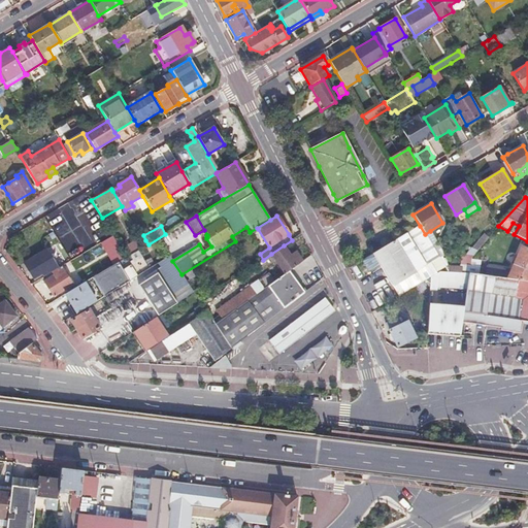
[(372,255),(378,266),(391,286),(438,257),(432,245),(425,234),(420,226),(372,255)]
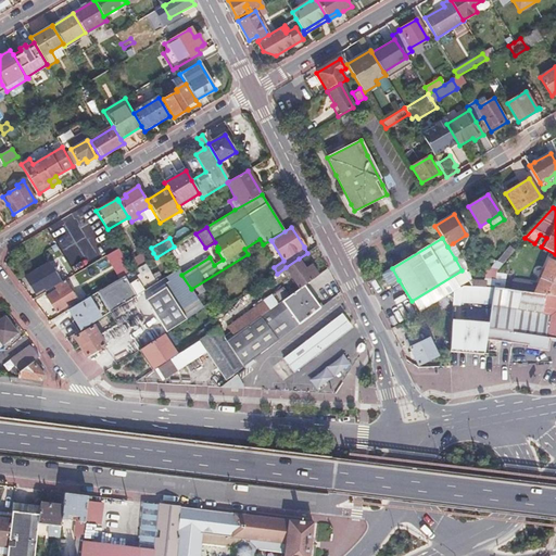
[(453,243),(447,247),(455,258),(459,256),(460,255),(453,243)]
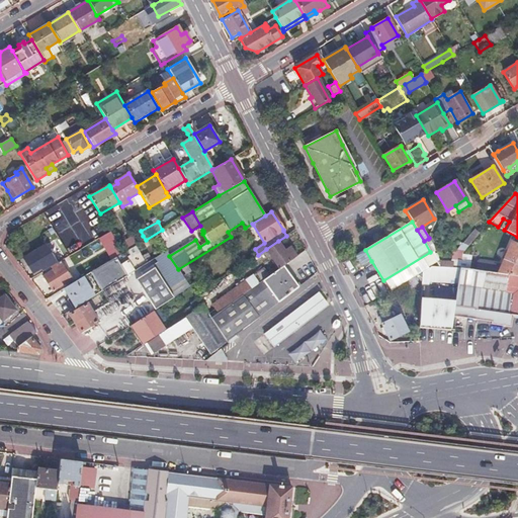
[(473,231),(469,237),(473,240),(478,235),(473,231)]
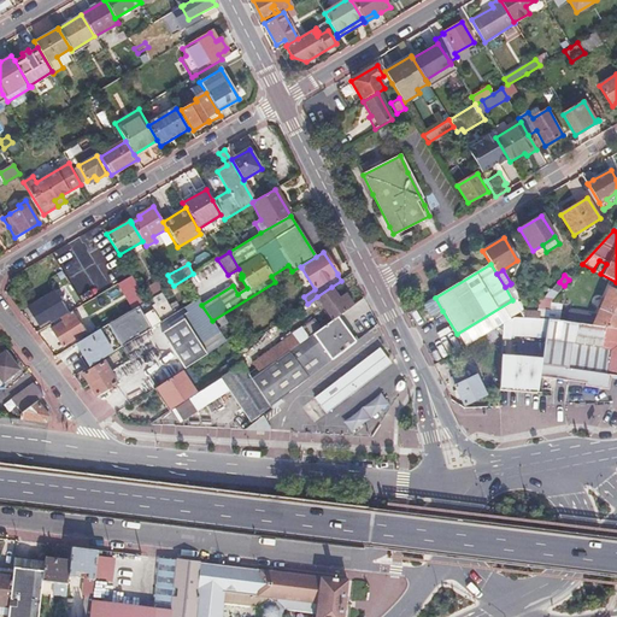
[(135,285),(130,276),(124,280),(129,287),(135,285)]
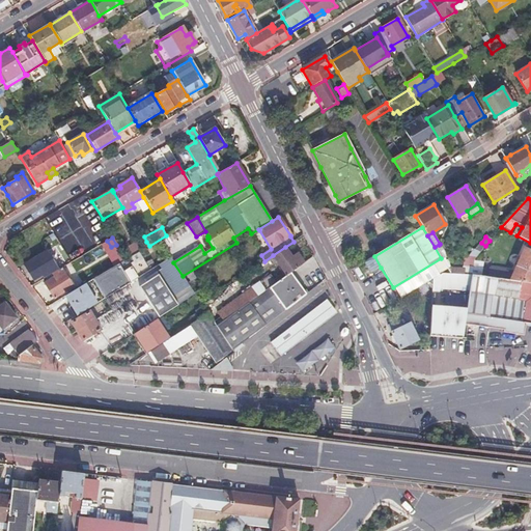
[(126,250),(131,257),(138,252),(142,250),(140,245),(137,241),(129,247),(129,248),(126,250)]
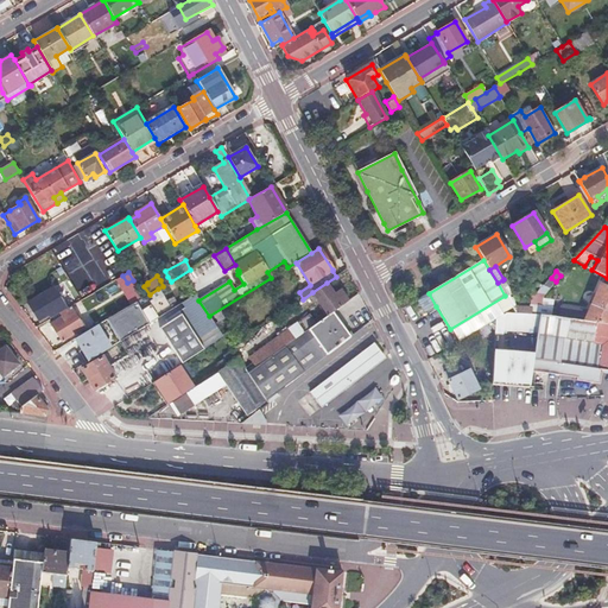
[(551,278),(542,289),(545,295),(556,282),(551,278)]
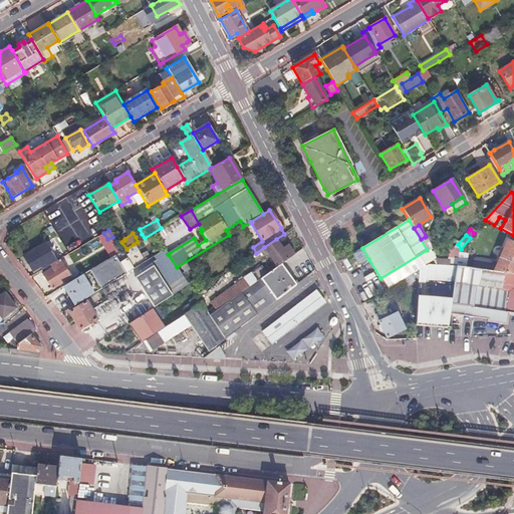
[(425,237),(421,239),(427,250),(428,251),(432,249),(425,237)]
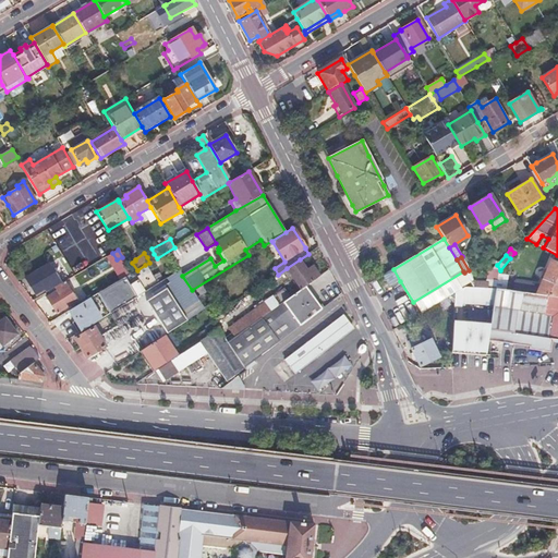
[(83,264),(86,268),(95,263),(93,258),(83,264)]
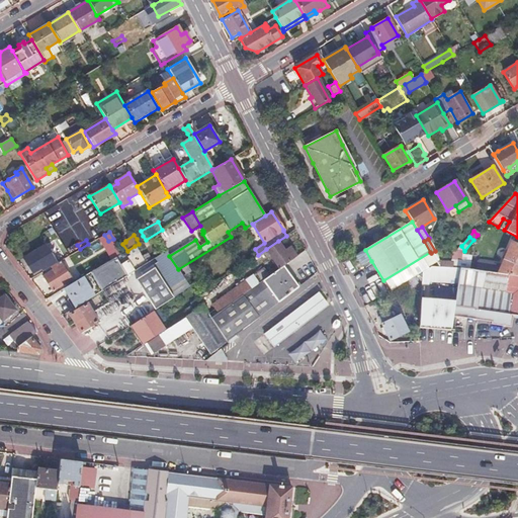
[(264,268),(206,311),(211,318),(243,295),(263,280),(283,266),(296,256),(290,248),(285,252),(278,241),(266,249),(277,265),(267,273),(264,268)]
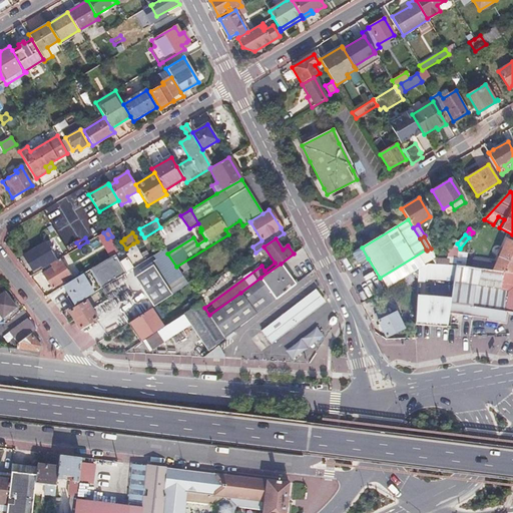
[(472,268),(512,274),(512,273),(512,242),(505,239),(496,263),(473,260),(472,268)]
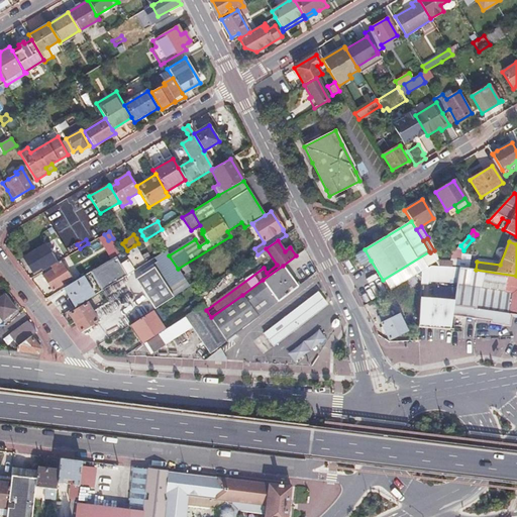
[(40,269),(42,272),(52,266),(56,263),(45,244),(23,257),(32,274),(40,269)]
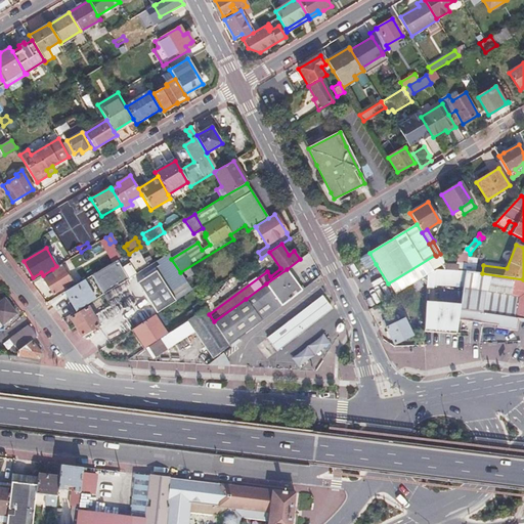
[(129,254),(64,292),(76,311),(148,267),(136,249),(129,254)]
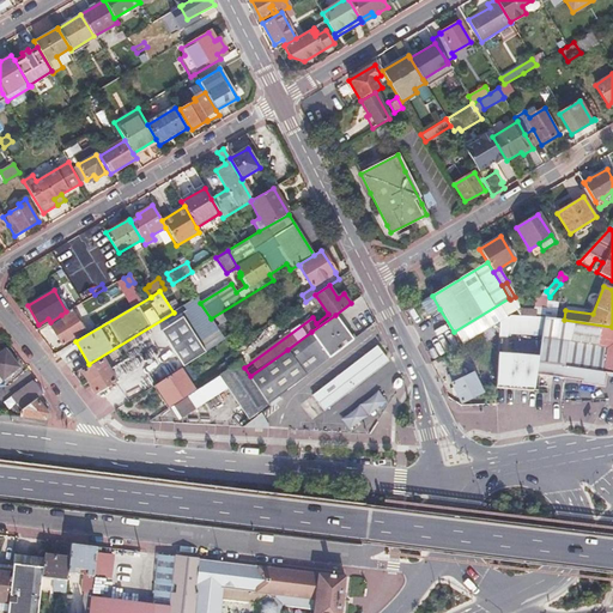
[(521,309),(521,316),(544,317),(546,301),(550,297),(546,291),(536,298),(534,309),(521,309)]
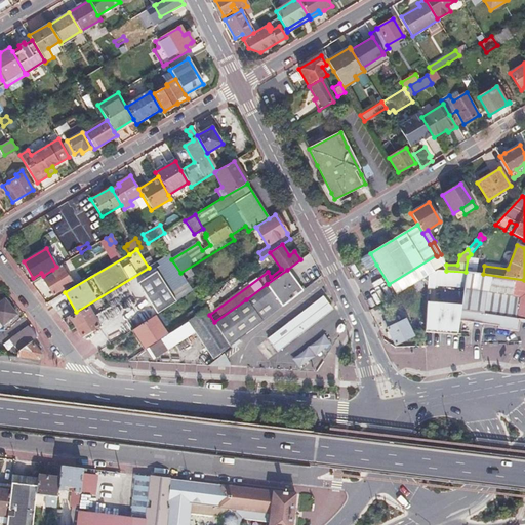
[(370,253),(360,259),(366,271),(376,265),(370,253)]
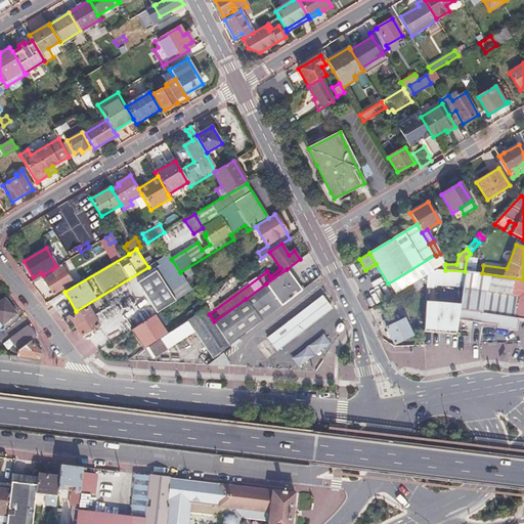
[(476,259),(467,257),(465,271),(474,272),(476,259)]
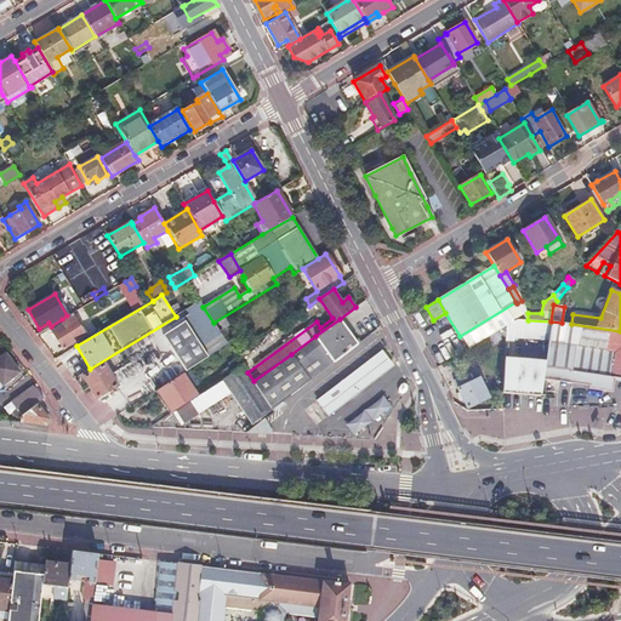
[(214,323),(203,307),(181,320),(181,319),(169,328),(170,331),(163,336),(186,371),(228,345),(214,323)]
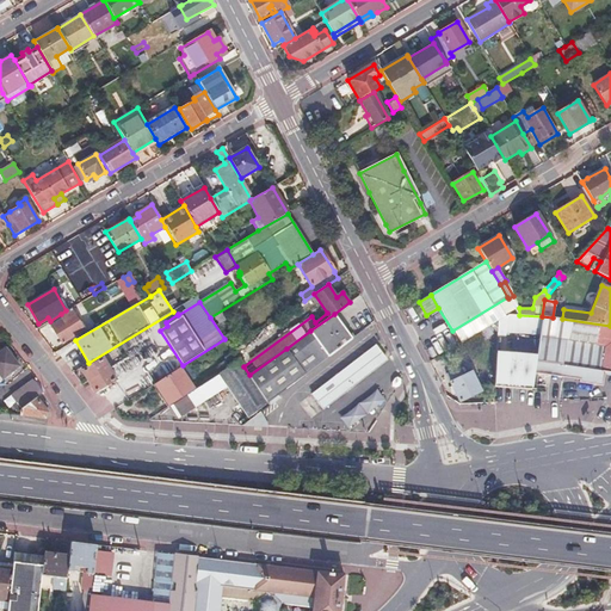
[(66,310),(61,314),(63,319),(50,326),(61,344),(84,331),(71,308),(66,310)]
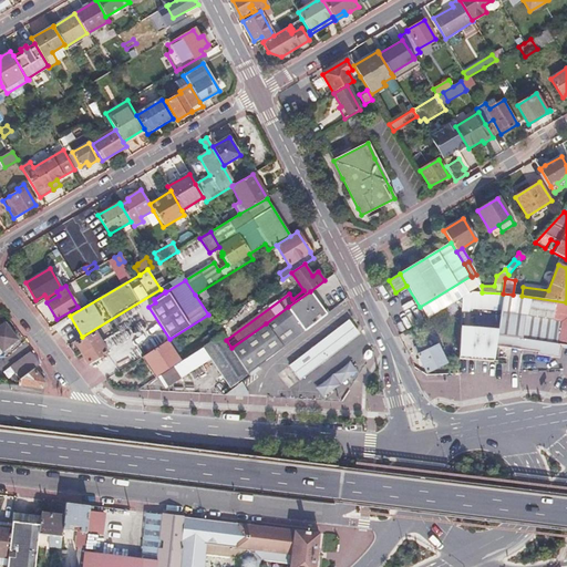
[(320,319),(330,312),(326,306),(322,308),(310,291),(288,307),(305,331),(320,319)]
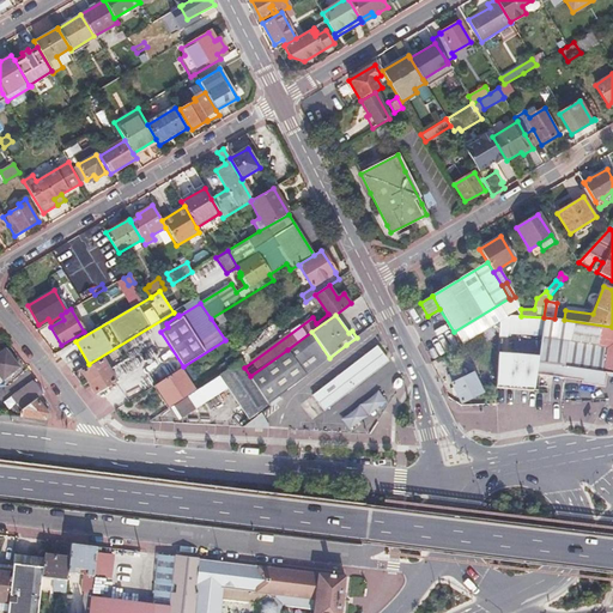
[(509,316),(499,322),(498,337),(540,340),(544,317),(521,316),(509,316)]
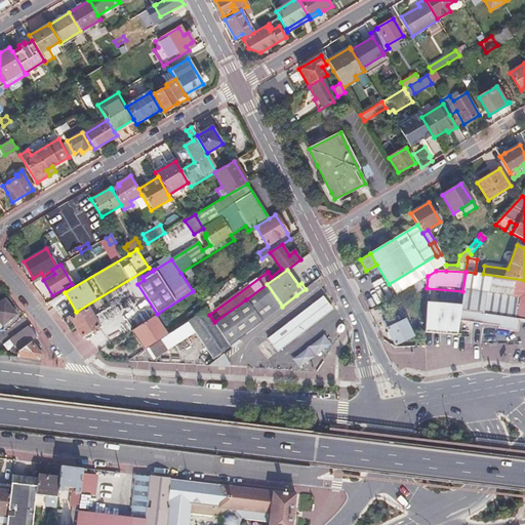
[(475,273),(466,272),(462,291),(460,307),(460,311),(482,314),(481,324),(498,326),(497,329),(514,331),(510,326),(518,319),(521,322),(524,322),(524,280),(483,274),(475,273)]
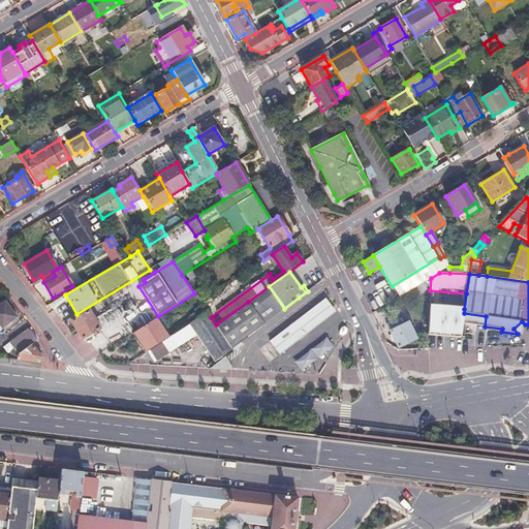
[(269,286),(248,302),(263,324),(284,309),(269,286)]
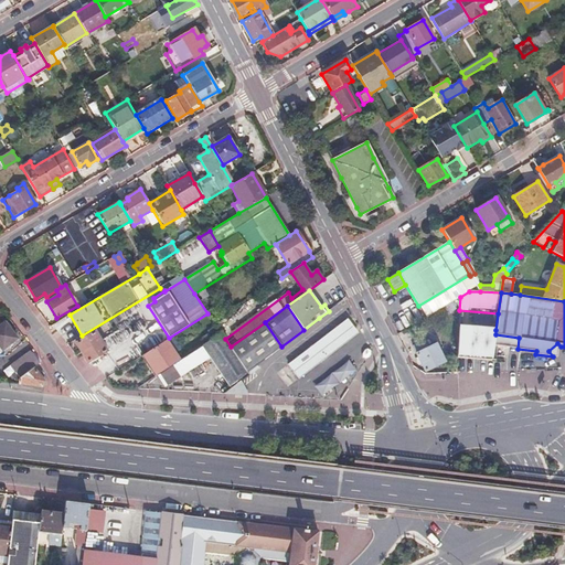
[(358,331),(347,317),(286,363),(298,377),(358,331)]
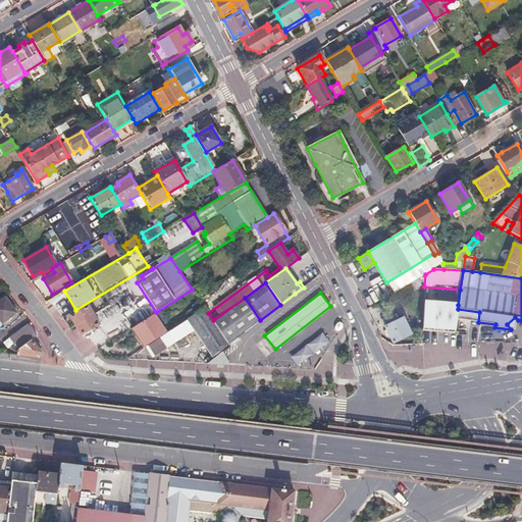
[(0,331),(1,331),(19,317),(4,297),(0,300),(0,331)]
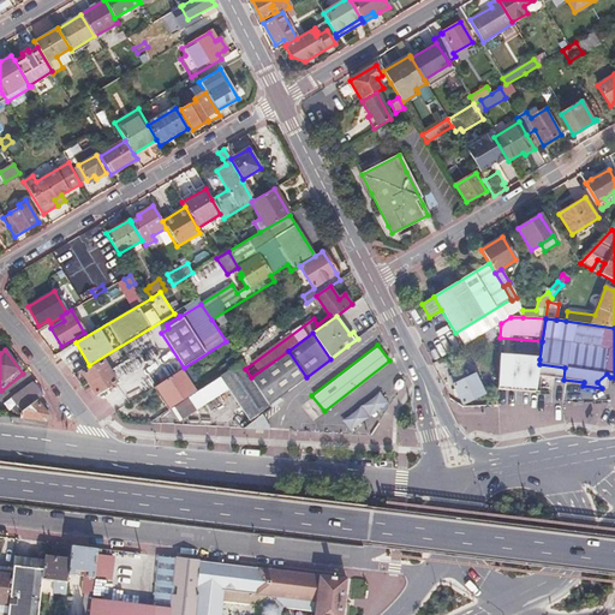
[(288,351),(251,377),(256,384),(270,406),(297,386),(306,377),(288,351)]
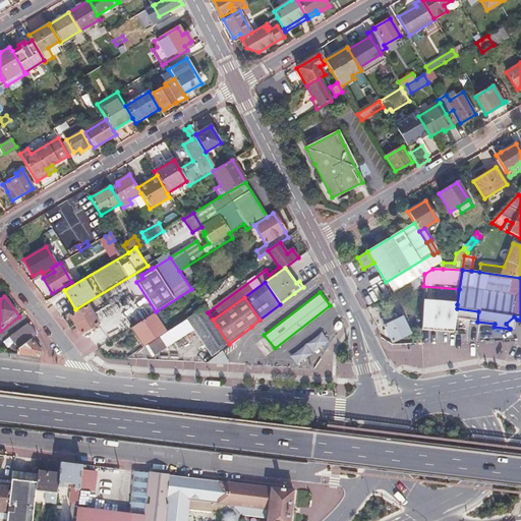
[(204,307),(198,299),(190,304),(195,312),(204,307)]
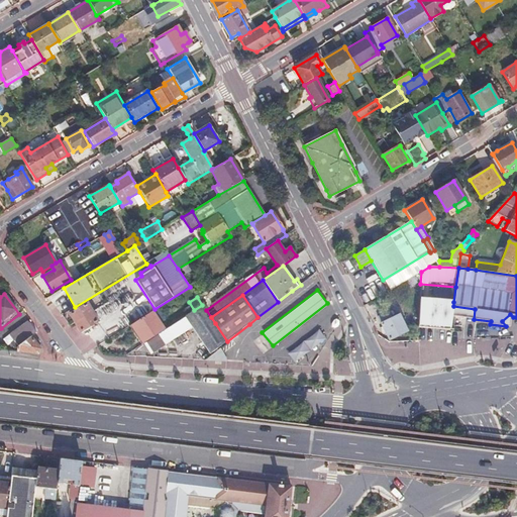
[(449,327),(453,306),(453,302),(419,299),(418,324),(449,327)]
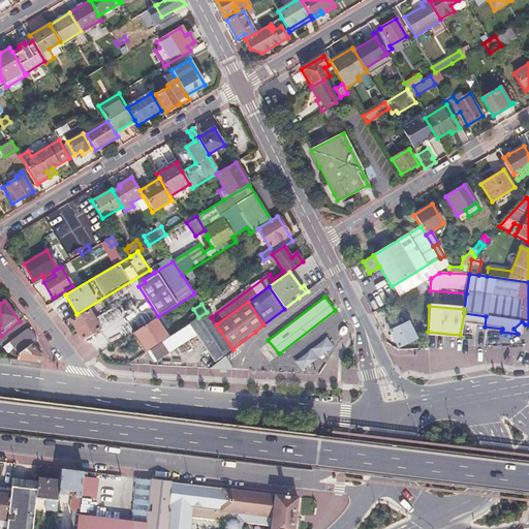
[(99,329),(88,310),(71,320),(83,339),(99,329)]
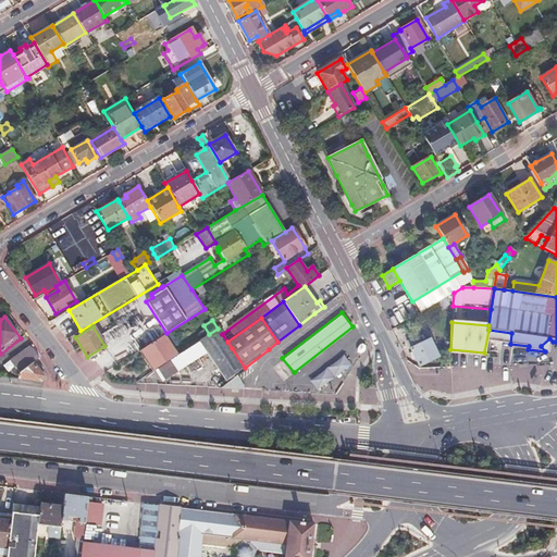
[(218,329),(209,334),(198,342),(206,353),(212,361),(232,348),(227,342),(222,334),(218,329)]
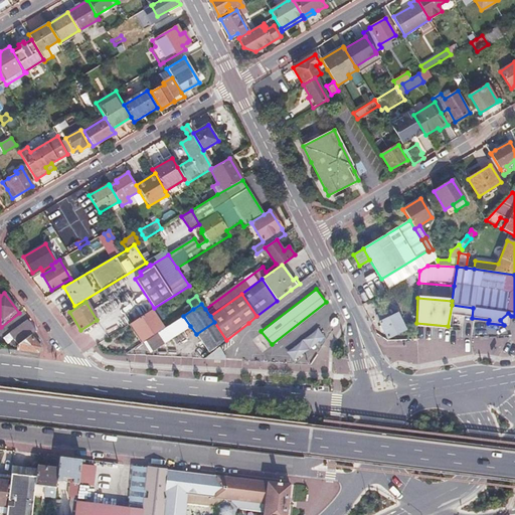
[(163,329),(151,310),(131,323),(142,342),(143,342),(163,329)]
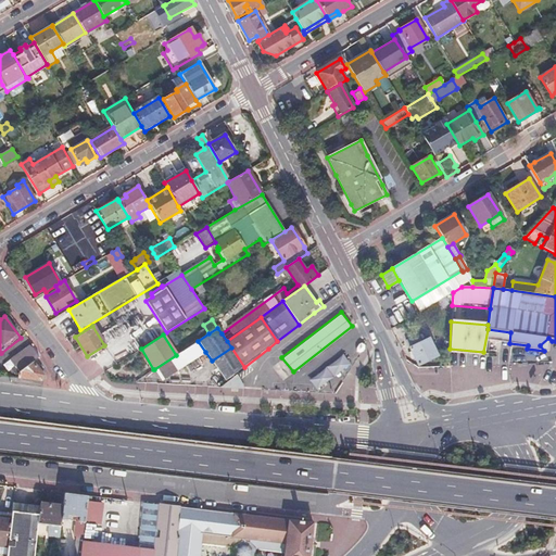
[(405,341),(411,352),(412,355),(417,365),(437,356),(429,339),(421,342),(417,335),(405,341)]
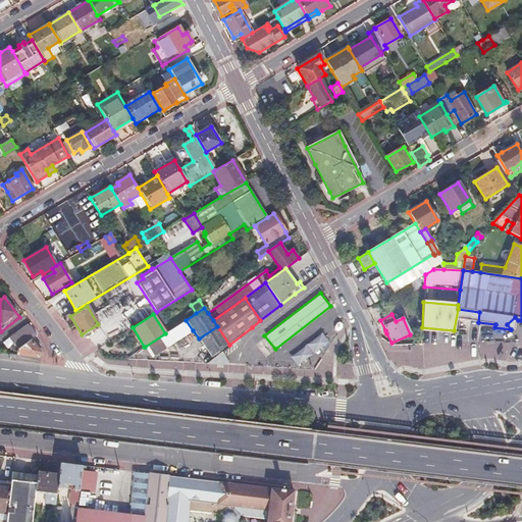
[(186,320),(165,333),(145,347),(152,357),(193,330),(186,320)]
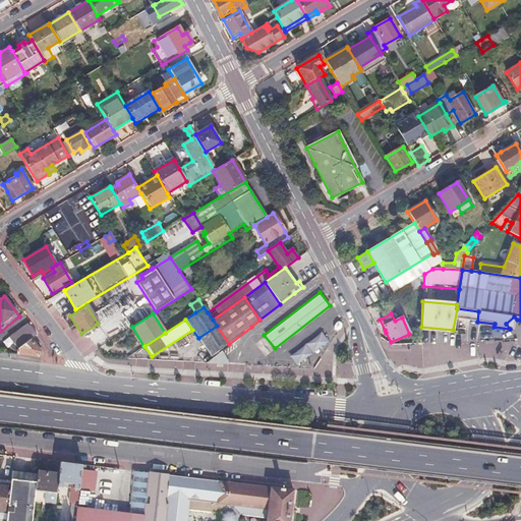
[(34,337),(39,334),(29,321),(9,336),(18,349),(27,342),(32,339),(34,337)]
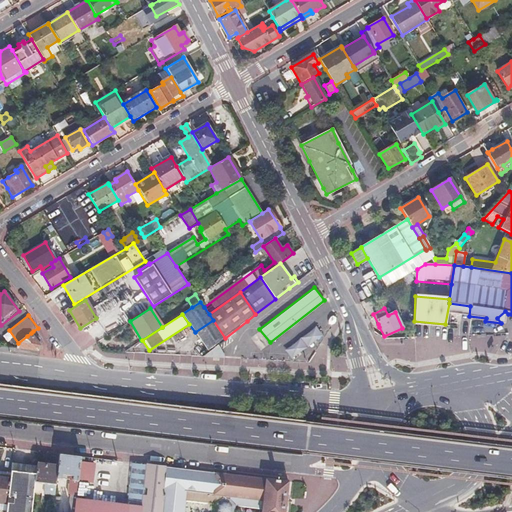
[(213,320),(195,332),(208,351),(225,338),(213,320)]
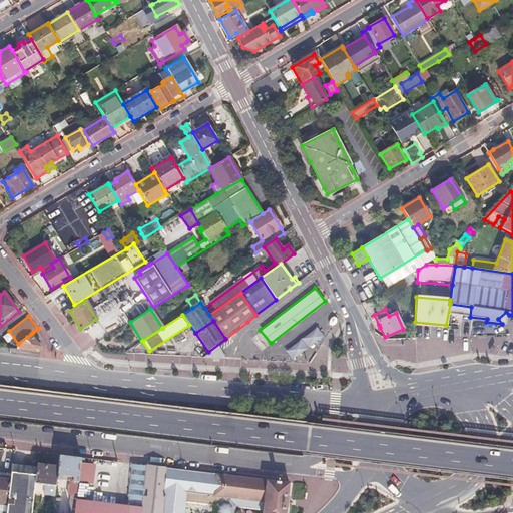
[(291,358),(323,336),(317,327),(284,349),(291,358)]
